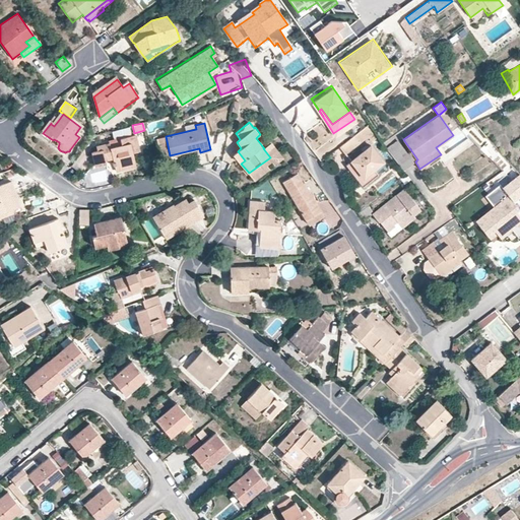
[(347,154),(368,138),(371,142),(377,137),(367,125),(340,146),(347,154)]
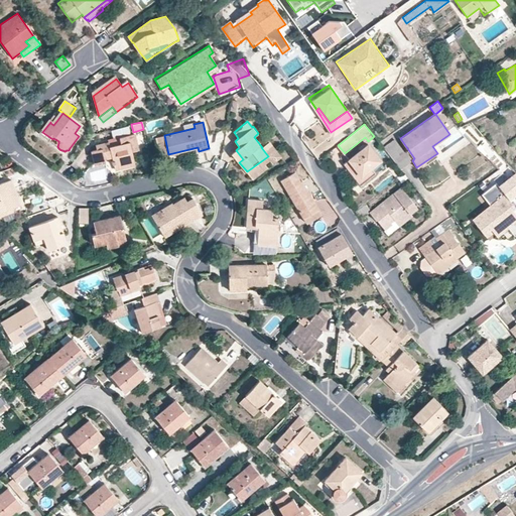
[(139,149),(135,133),(119,137),(119,136),(108,139),(108,141),(95,144),(97,149),(91,150),(94,164),(105,161),(105,159),(112,157),(115,170),(135,165),(132,151),(139,149)]
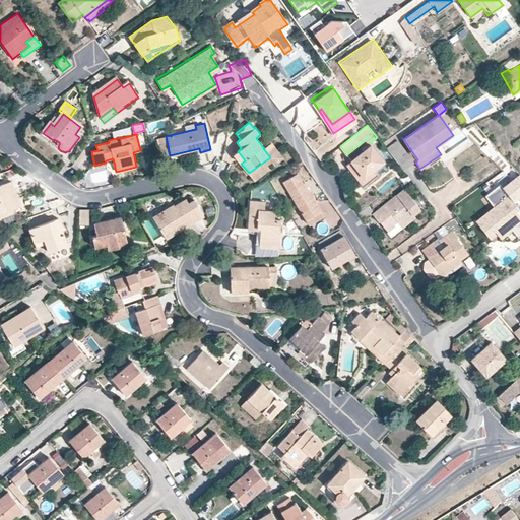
[(170,155),(166,136),(157,138),(163,157),(170,155)]
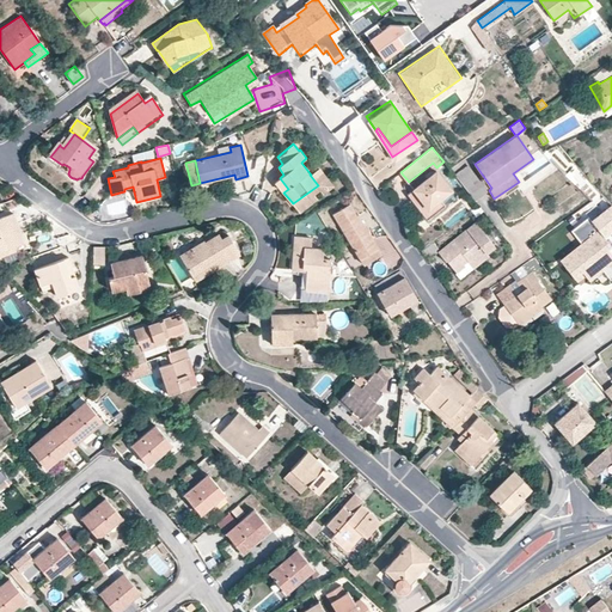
[(335,187),(320,167),(311,175),(310,175),(318,185),(293,203),(300,213),(318,199),(314,195),(320,190),(323,195),(335,187)]
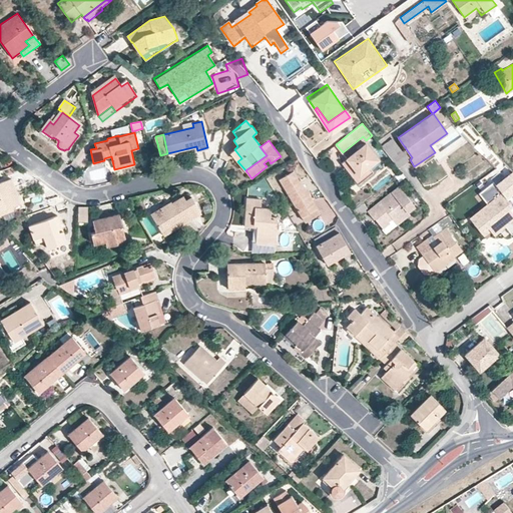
[(369,166),(378,159),(366,143),(347,158),(359,174),(369,166)]
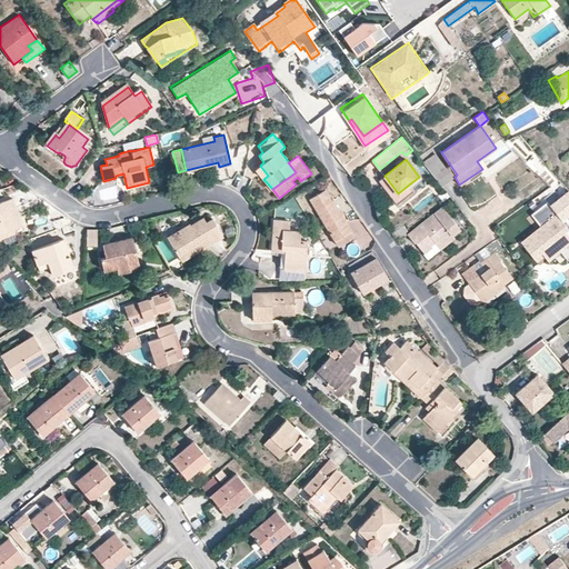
[(268,176),(260,166),(256,169),(263,179),(268,176)]
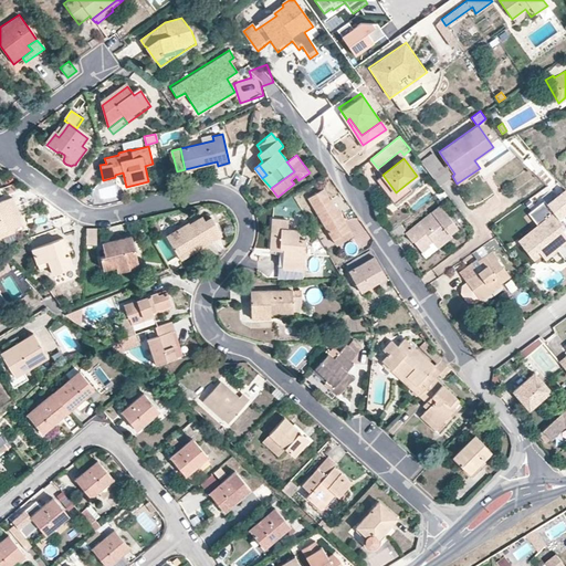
[(396,192),(383,175),(376,180),(395,203),(411,189),(407,184),(396,192)]
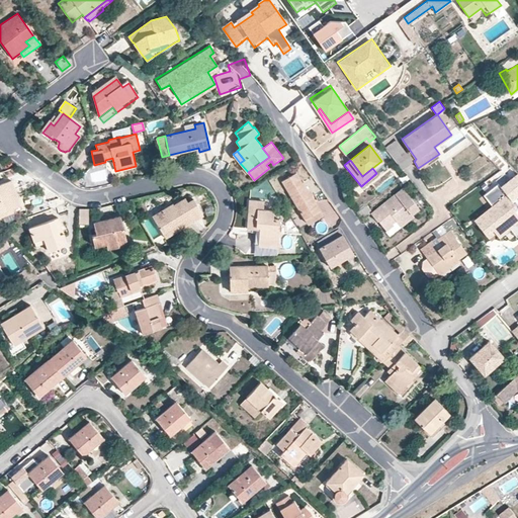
[(310,191),(304,181),(303,181),(296,172),(281,181),(305,220),(320,210),(321,209),(312,195),(310,191)]
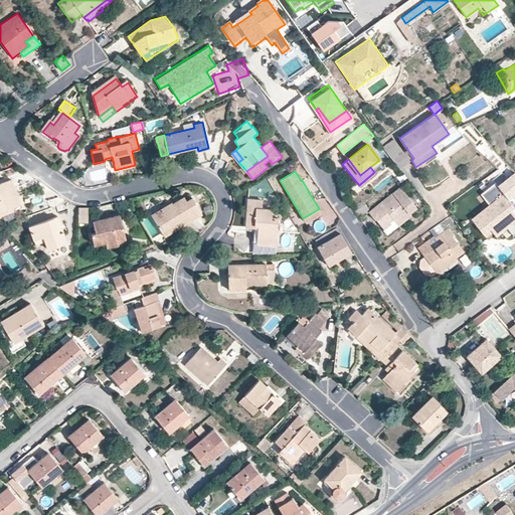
[(0,207),(16,202),(10,185),(15,183),(12,175),(0,179),(0,207)]
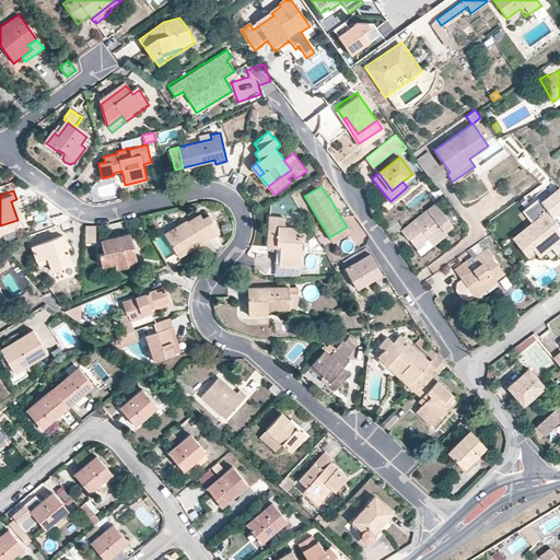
[(529,220),(545,208),(537,197),(521,209),(529,220)]
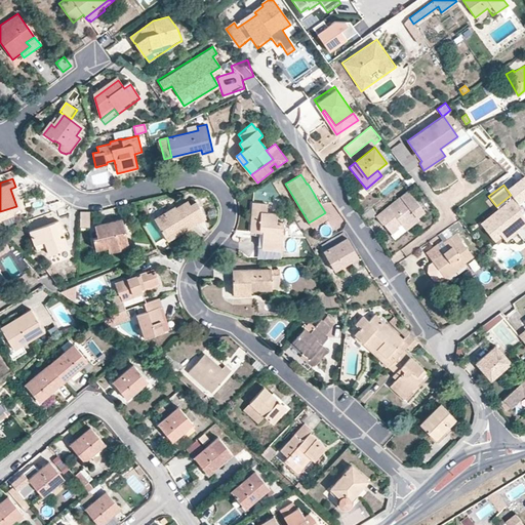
[(15,187),(10,189),(16,206),(22,204),(15,187)]
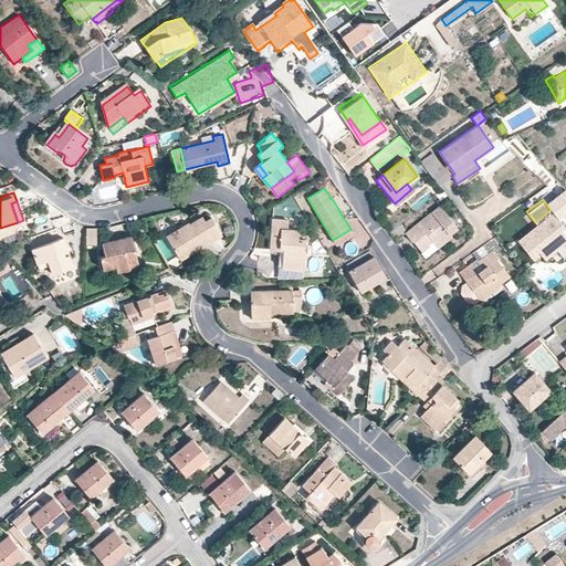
[(450,234),(458,228),(440,205),(405,232),(412,241),(413,241),(421,252),(430,245),(429,243),(432,241),(438,248),(452,237),(450,234)]
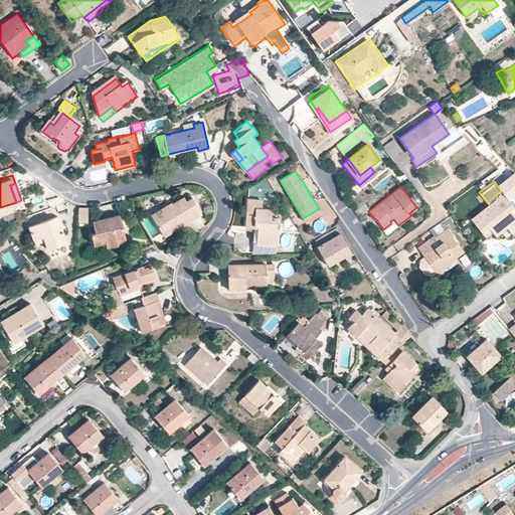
[(485,211),(474,219),(485,236),(514,215),(509,207),(511,205),(501,191),(487,202),(481,206),(485,211)]
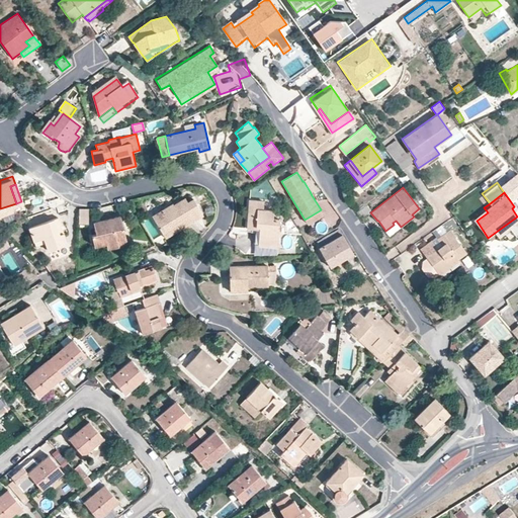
[(203,212),(193,196),(187,199),(185,195),(173,202),(172,200),(153,212),(163,230),(182,219),(185,224),(203,212)]
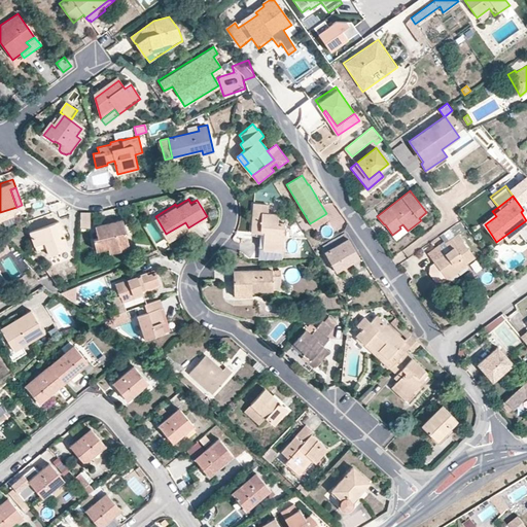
[(278,213),(268,213),(269,204),(253,203),(251,232),(264,234),(262,248),(283,249),(284,221),(278,221),(278,213)]
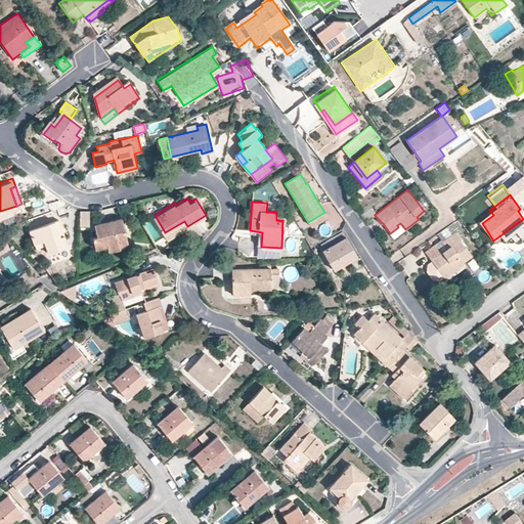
[(365,221),(376,213),(370,207),(360,215),(365,221)]
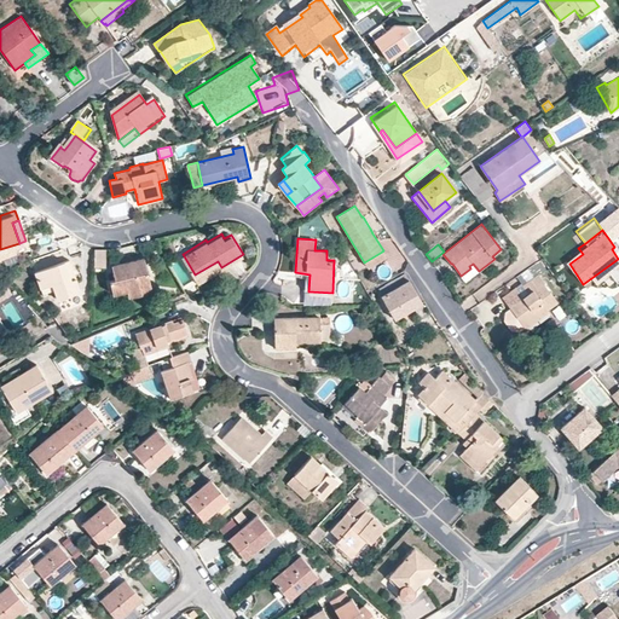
[(583,254),(578,248),(565,258),(570,264),(583,254)]
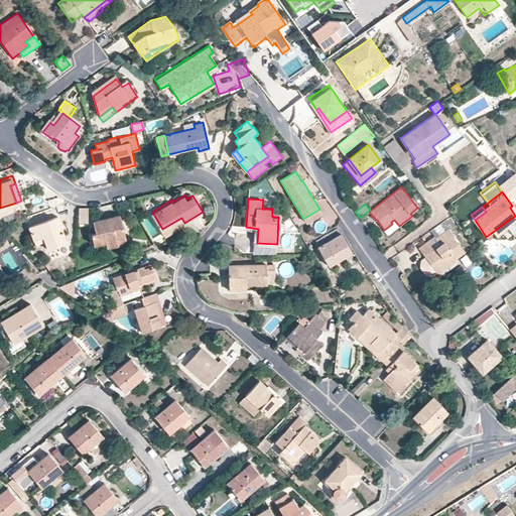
[(323,215),(318,210),(303,219),(306,224),(323,215)]
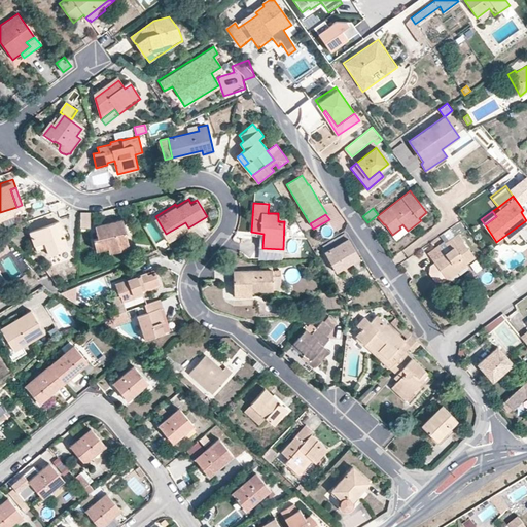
[(130,248),(123,219),(95,225),(98,238),(94,239),(96,250),(108,247),(109,252),(130,248)]
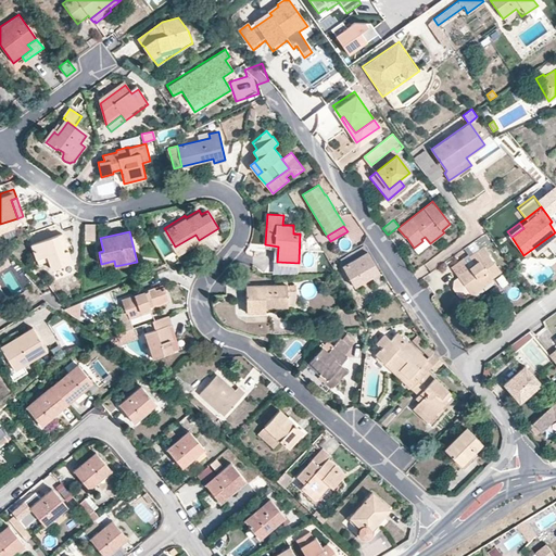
[(64,251),(59,235),(30,244),(36,260),(37,258),(46,255),(48,261),(51,269),(73,261),(68,249),(64,251)]
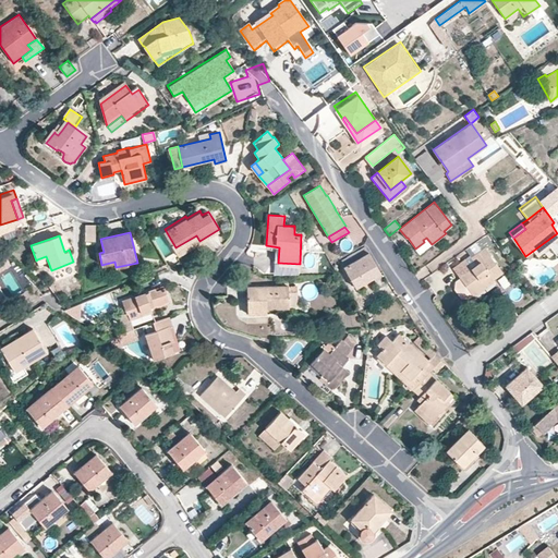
[(199,241),(196,235),(176,247),(179,254),(199,241)]
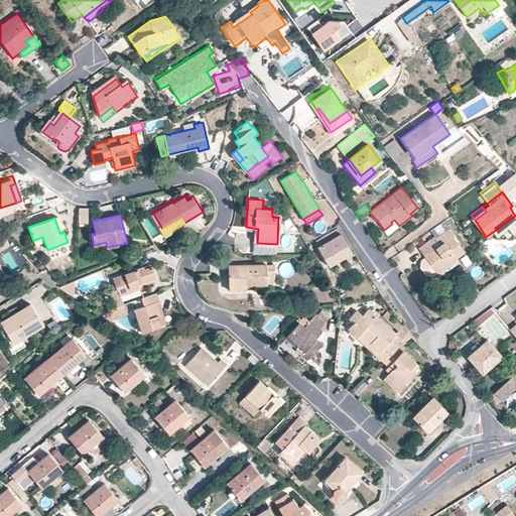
[(353,253),(338,228),(320,237),(320,238),(314,240),(317,246),(317,247),(330,266),(353,253)]
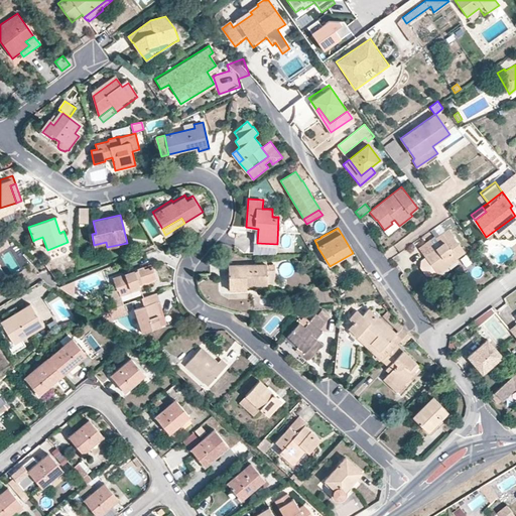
[(435,236),(419,248),(425,257),(436,273),(437,273),(457,259),(456,258),(465,251),(454,236),(455,236),(449,229),(436,238),(435,236)]
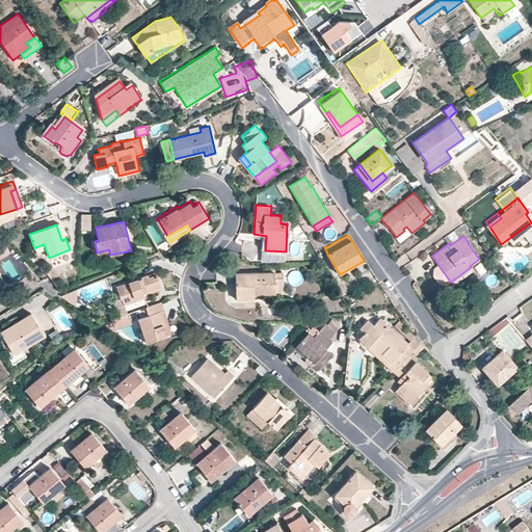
[(0,260),(10,254),(6,247),(0,250),(0,260)]
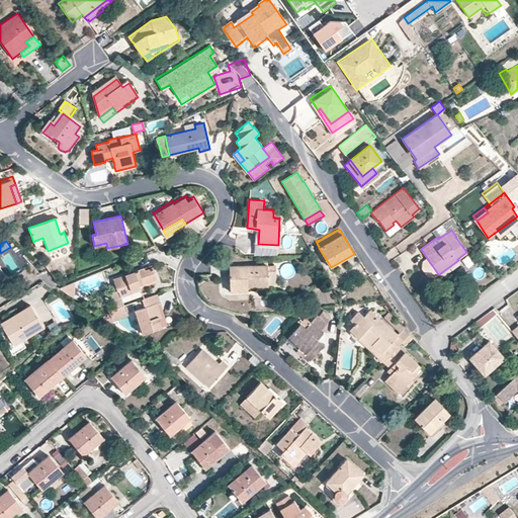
[(438,274),(427,258),(422,262),(421,269),(426,276),(433,277),(438,274)]
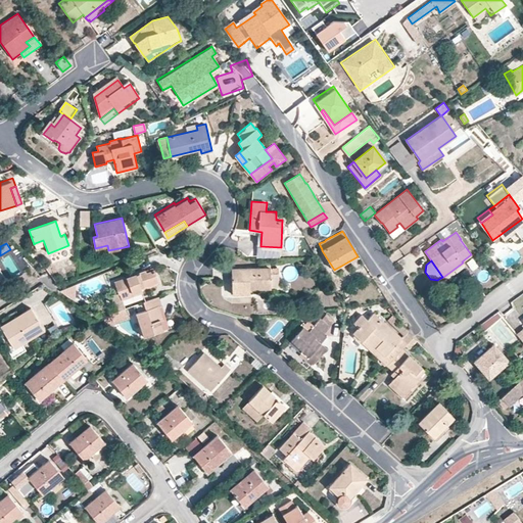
[(270,268),(231,269),(232,294),(250,294),(249,288),(271,288),(271,287),(279,286),(279,273),(271,274),(270,268)]
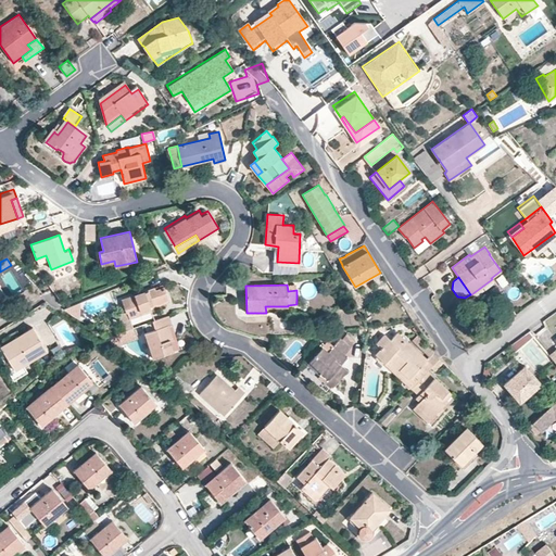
[(149,291),(144,292),(144,291),(121,299),(126,313),(127,313),(129,318),(151,311),(150,306),(153,304),(154,305),(169,300),(164,287),(155,290),(154,288),(148,290),(149,291)]
